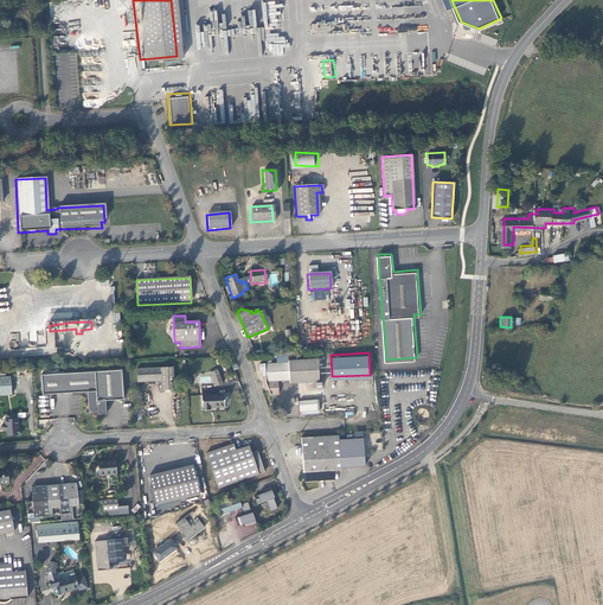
[(290,362),(262,363),(262,369),(265,369),(267,376),(269,376),(269,382),(271,395),(280,395),(280,381),(292,380),(292,383),(316,382),(315,360),(290,361),(290,362)]
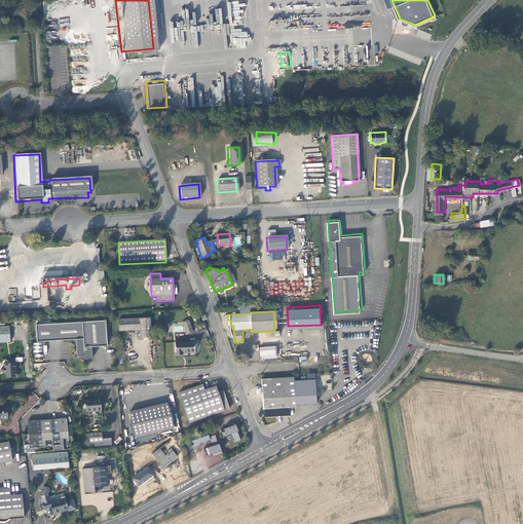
[(138,317),(118,319),(119,329),(139,328),(140,336),(151,336),(150,315),(143,315),(138,317)]
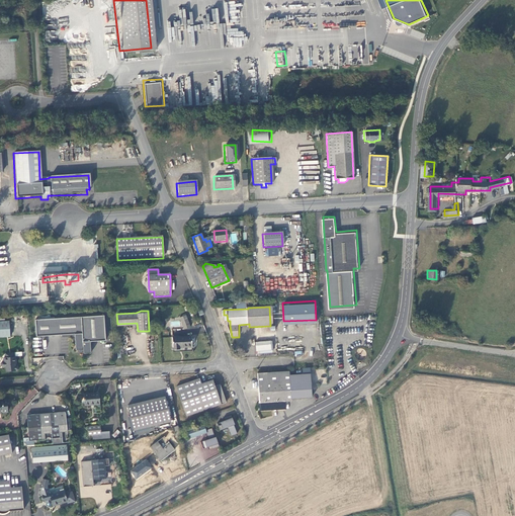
[(104,314),(35,319),(36,336),(74,333),(75,349),(83,349),(83,352),(91,352),(90,340),(105,339),(104,314)]
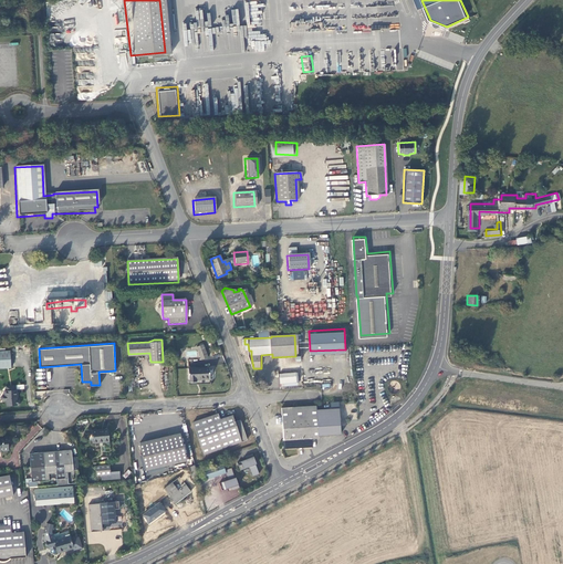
[(202,343),(195,345),(198,359),(206,357),(202,343)]
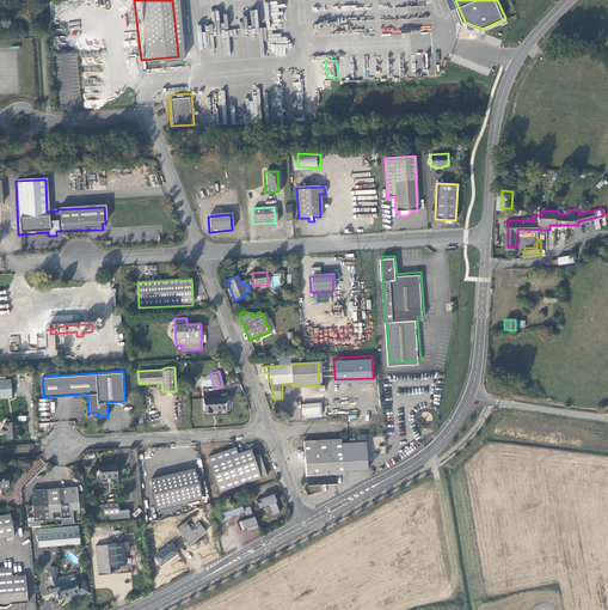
[(11,378),(0,378),(0,396),(12,396),(11,378)]
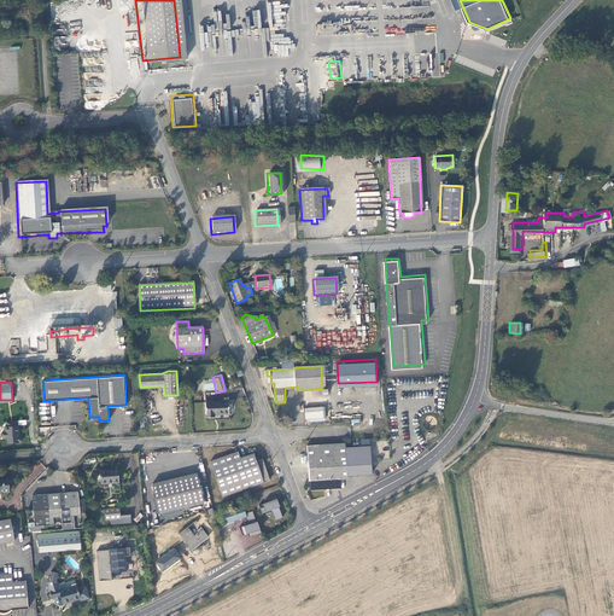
[(228,400),(205,400),(206,417),(214,416),(214,413),(229,413),(228,400)]
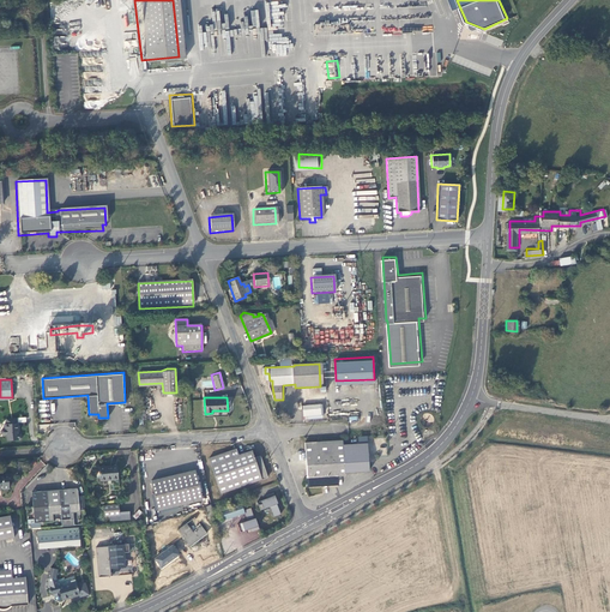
[(320,405),(302,406),(302,417),(320,417),(320,405)]
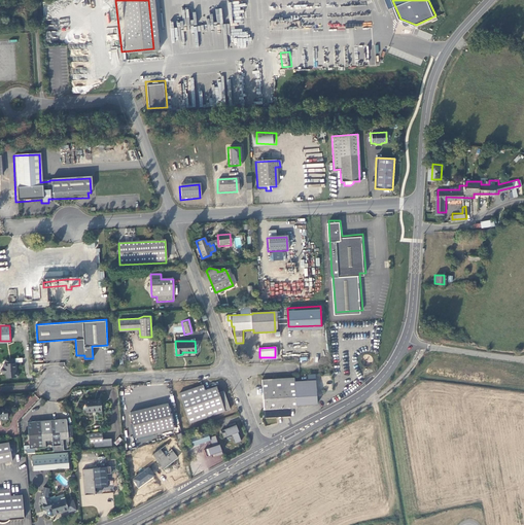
[(373,368),(374,364),(375,362),(373,357),(368,355),(365,355),(362,357),(360,362),(361,365),(362,366),(368,370),(373,368)]
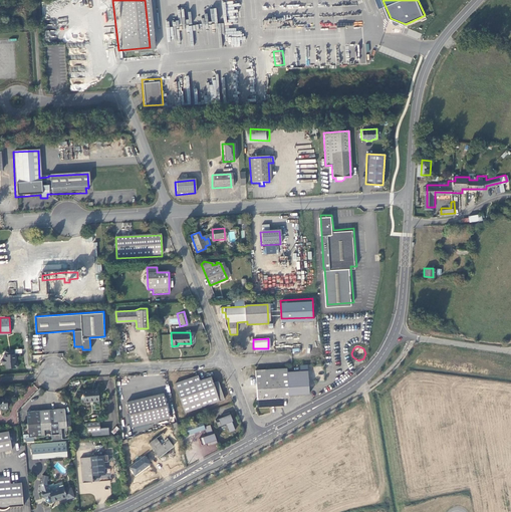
[(3,353),(4,357),(2,357),(1,359),(1,362),(2,363),(6,363),(6,367),(17,366),(18,365),(18,362),(17,361),(15,361),(14,360),(16,360),(15,353),(13,353),(13,348),(5,349),(5,353),(3,353)]
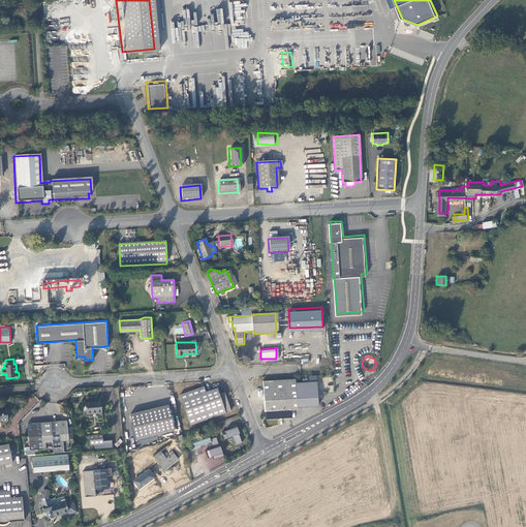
[(295,379),(263,380),(265,417),(290,416),(289,409),(297,409),(297,406),(301,406),(303,404),(306,406),(309,406),(311,404),(313,406),(317,405),(316,381),(295,382),(295,379)]
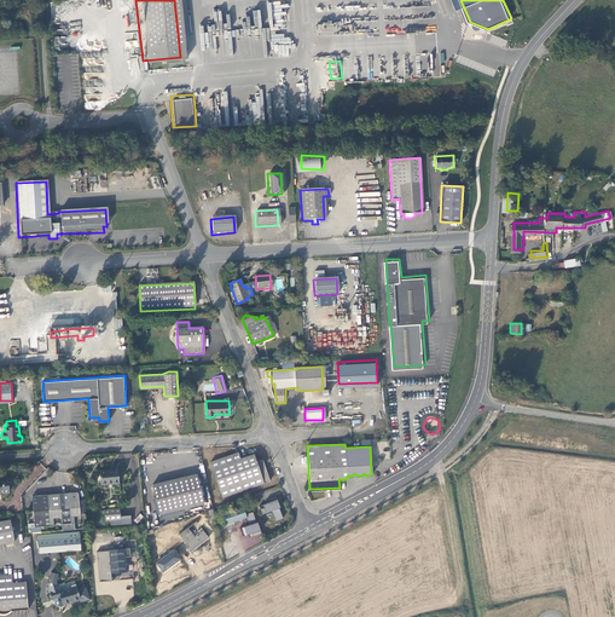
[(238,453),(210,462),(214,478),(222,497),(271,482),(264,460),(256,462),(254,454),(241,459),(238,453)]
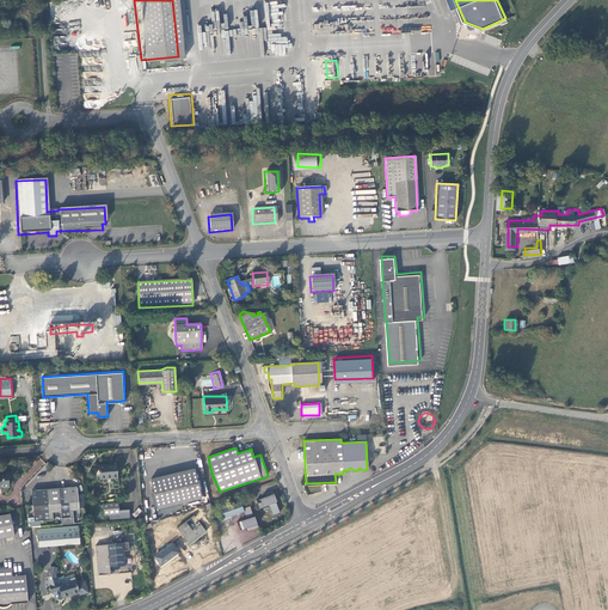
[(116,464),(99,465),(100,480),(118,477),(116,464)]
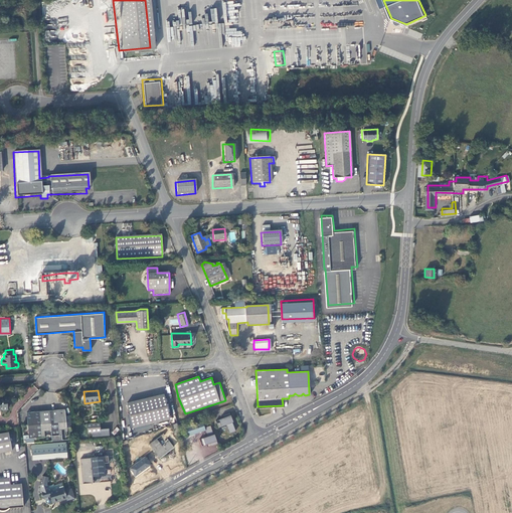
[(163,393),(127,401),(133,429),(170,419),(163,393)]
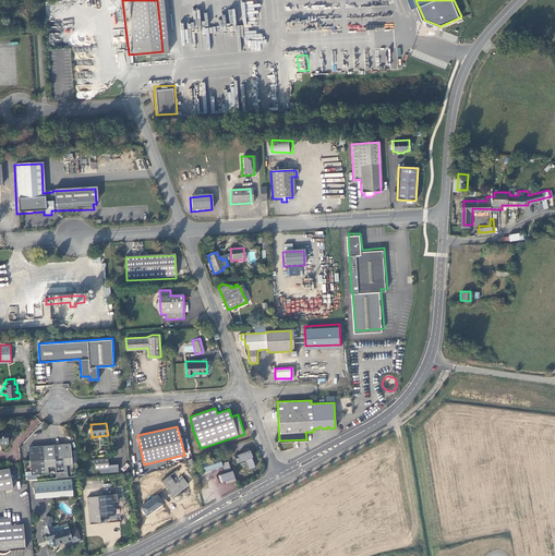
[(70,444),(29,447),(32,474),(72,470),(70,444)]
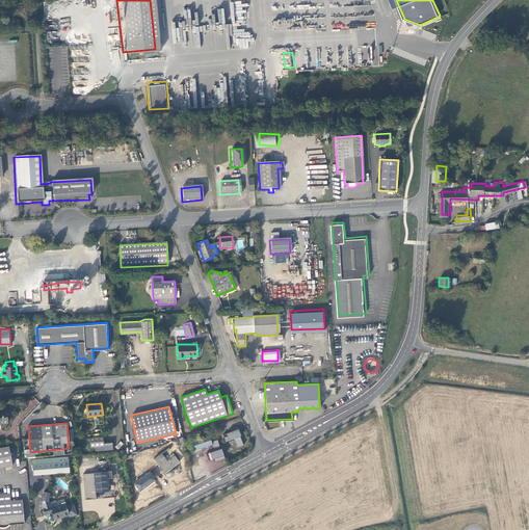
[(232,431),(223,435),(226,442),(234,439),(238,447),(244,445),(240,434),(240,433),(238,426),(231,429),(232,431)]
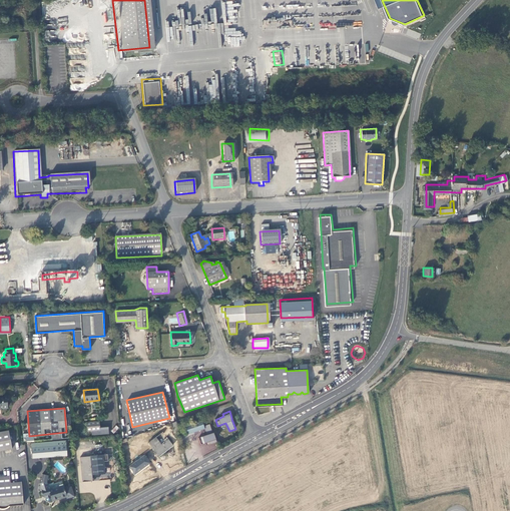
[(202,420),(184,425),(187,434),(205,428),(204,426),(202,420)]
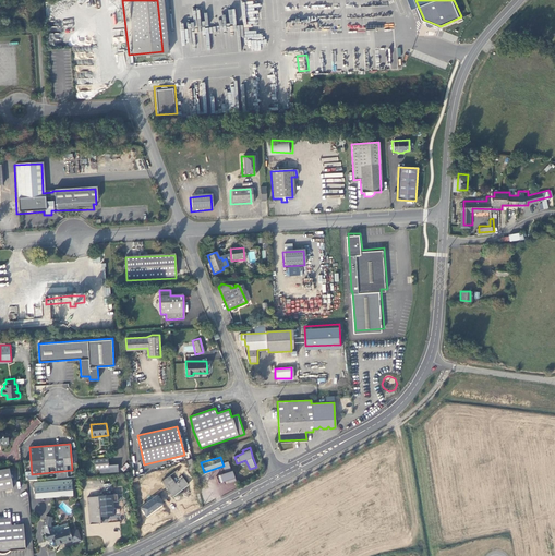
[(109,458),(96,459),(97,469),(100,468),(101,472),(120,471),(119,463),(110,464),(109,458)]
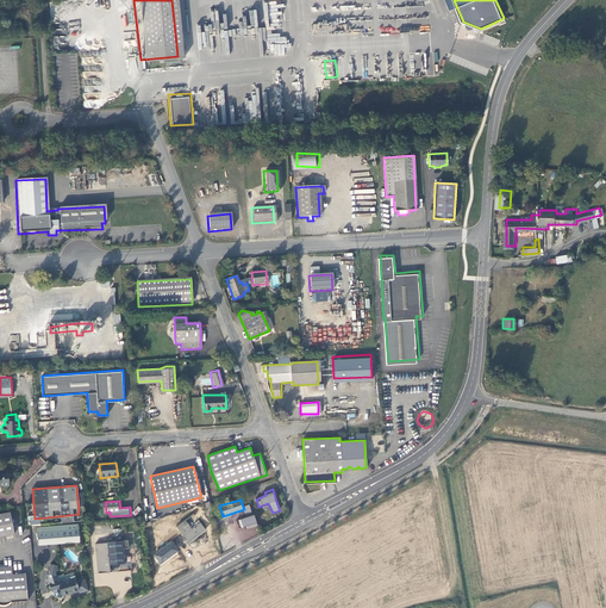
[(247,516),(236,520),(239,528),(249,525),(250,528),(258,526),(255,516),(254,516),(250,504),(243,507),(244,509),(247,516)]
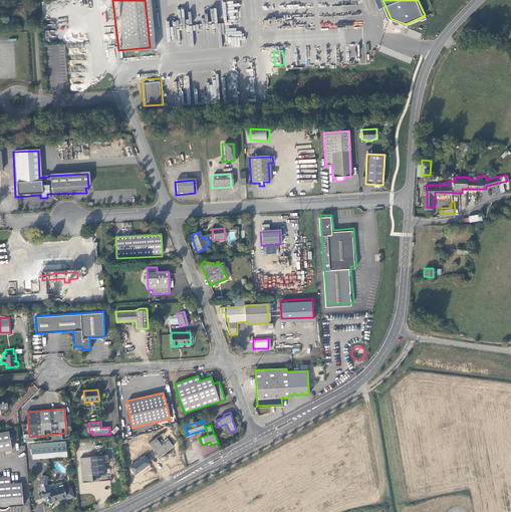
[(9,431),(0,432),(0,451),(12,450),(9,431)]
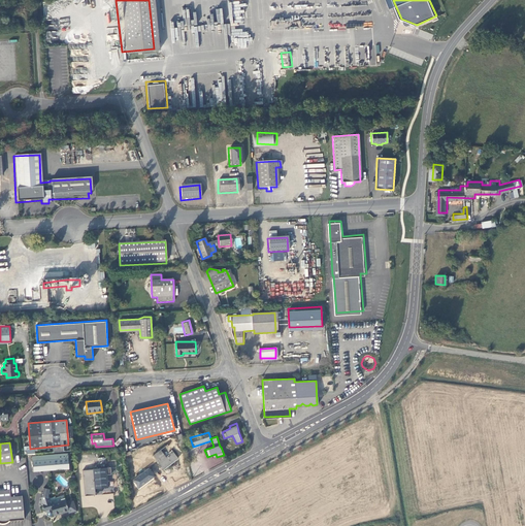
[(167,444),(154,454),(164,468),(178,458),(167,444)]
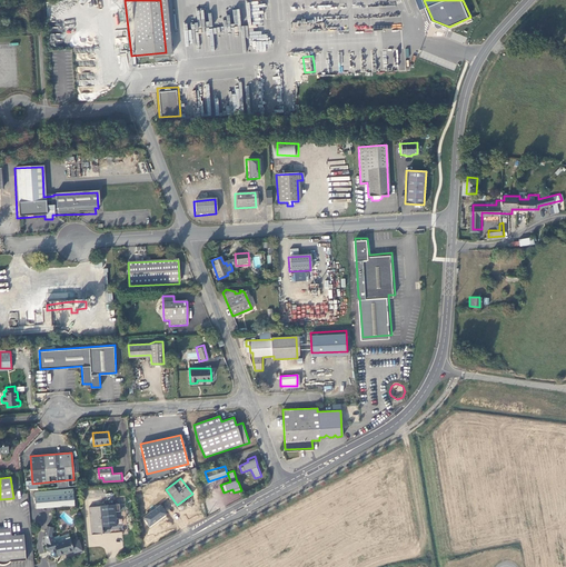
[(72,489),(33,491),(36,509),(75,505),(72,489)]
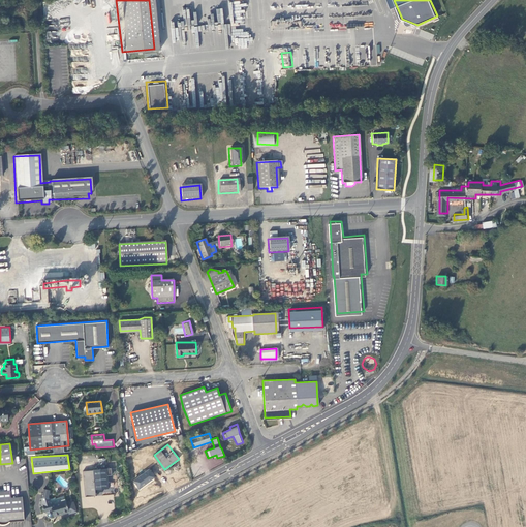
[(117,462),(85,465),(87,497),(120,494),(117,462)]
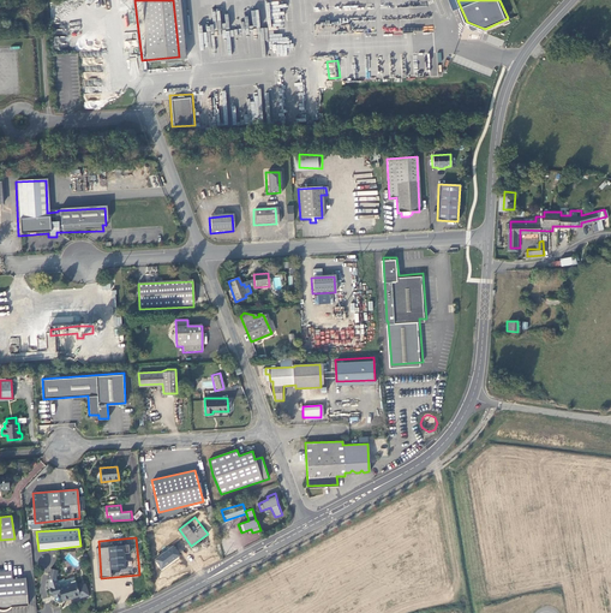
[(173,543),(155,557),(162,566),(180,553),(173,543)]
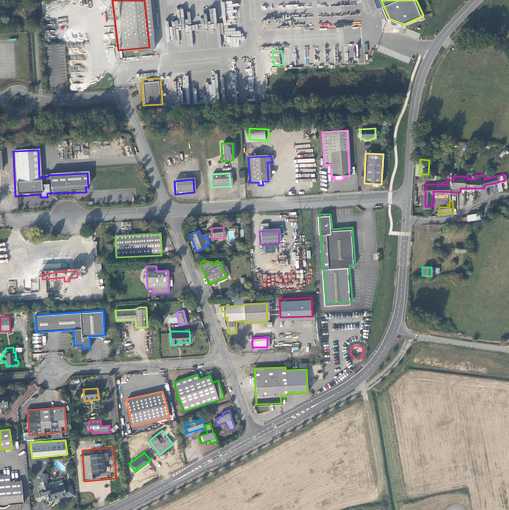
[(0,507),(1,508),(5,507),(6,506),(23,505),(21,482),(10,483),(9,476),(3,476),(3,473),(0,473),(0,507)]
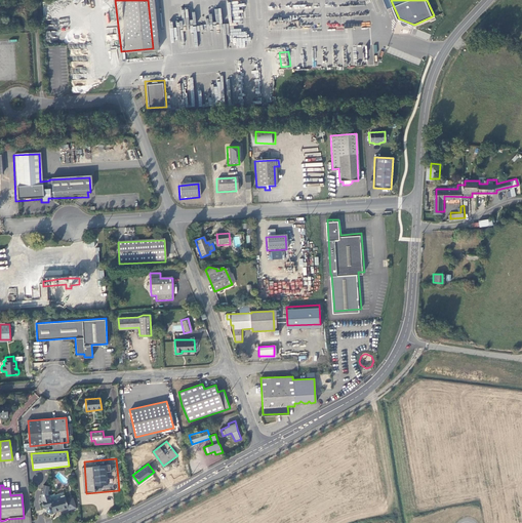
[(48,486),(44,485),(42,494),(41,494),(43,503),(42,505),(42,507),(44,508),(45,510),(48,509),(49,511),(52,510),(53,513),(69,509),(64,493),(55,495),(54,493),(49,495),(48,492),(48,486)]
